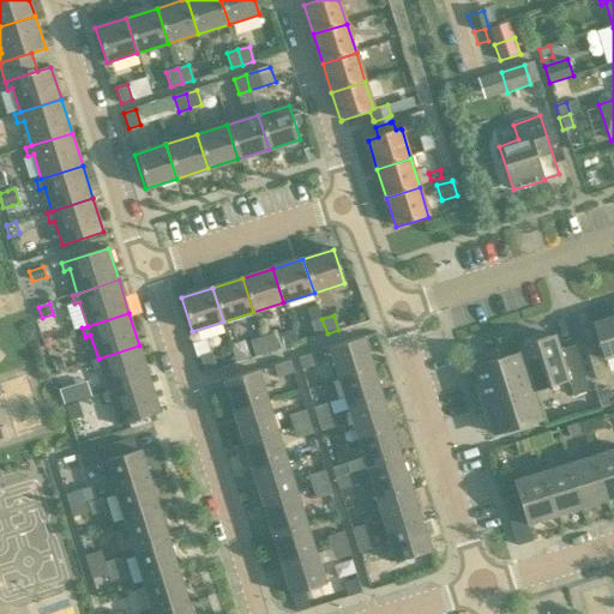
[(613,315),(593,323),(599,343),(585,348),(595,379),(609,374),(605,359),(613,355),(613,315)]
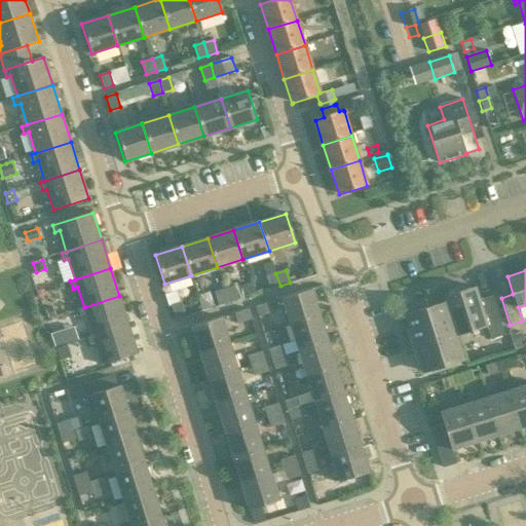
[(270,289),(280,286),(275,273),(266,276),(270,289)]
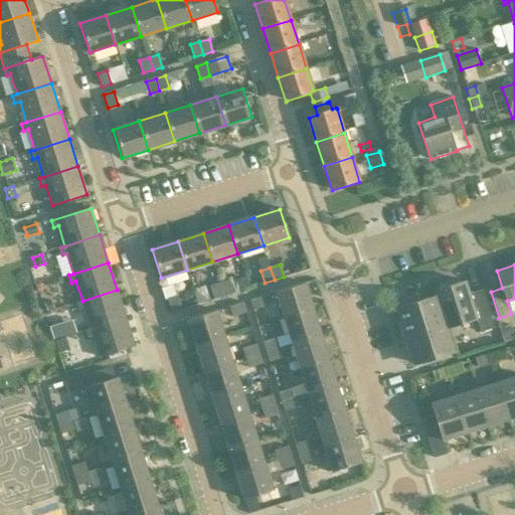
[(229,281),(219,284),(223,296),(233,293),(229,281)]
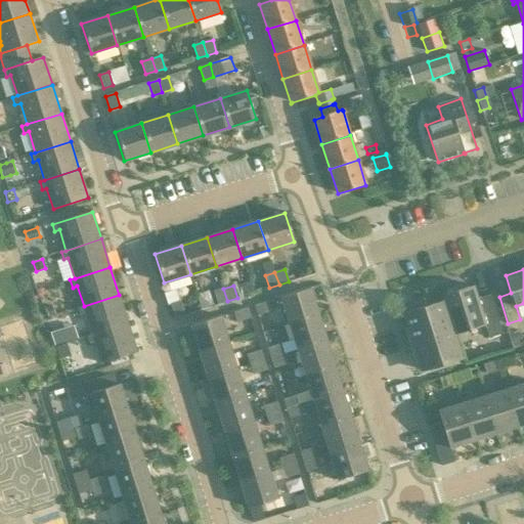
[(441,296),(443,301),(444,301),(453,334),(454,334),(484,324),(488,338),(503,334),(491,296),(477,300),(473,287),(441,296)]
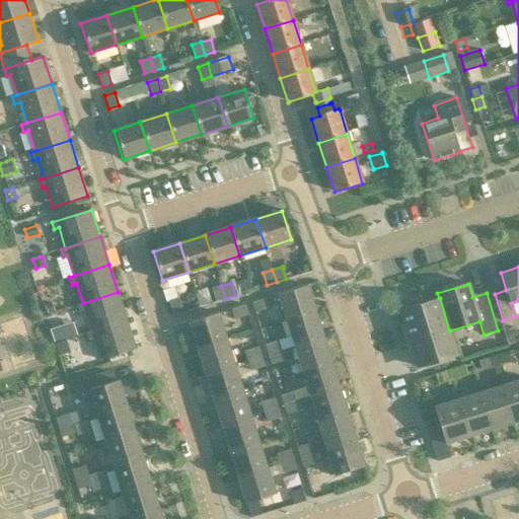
[(277,294),(285,320),(315,311),(307,285),(277,294)]
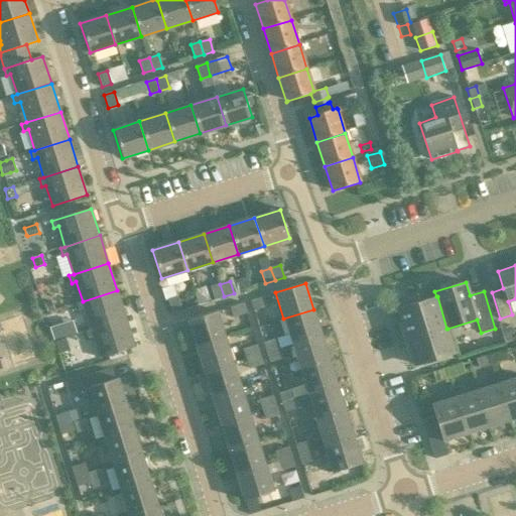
[(224,296),(220,284),(211,287),(215,299),(224,296)]
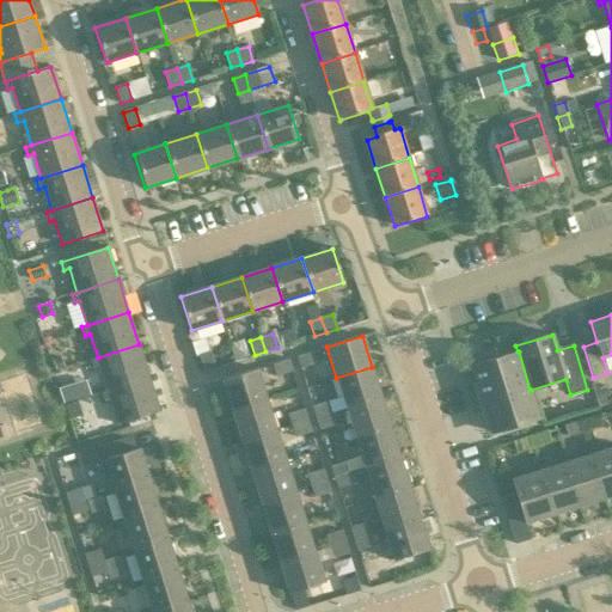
[(101,367),(108,391),(150,378),(139,344),(98,357),(92,360),(96,368),(101,367)]
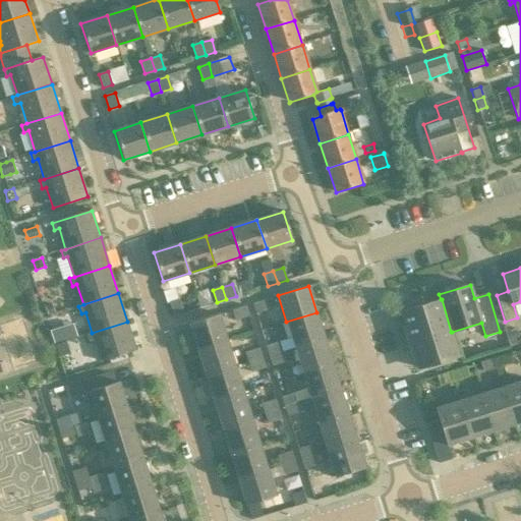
[(459,355),(452,332),(451,332),(442,299),(441,299),(421,305),(419,298),(400,304),(403,312),(400,313),(417,368),(459,355)]
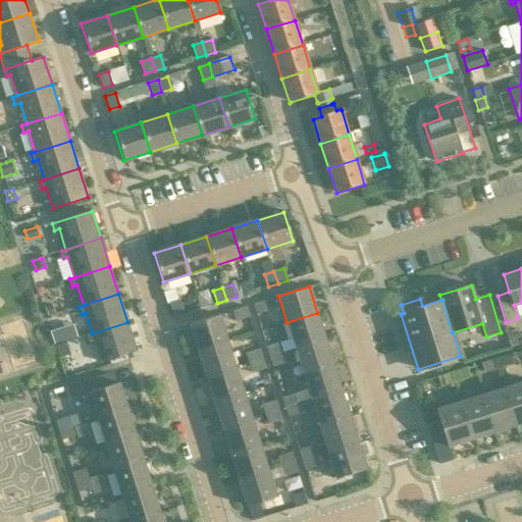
[(257,314),(270,310),(266,300),(254,304),(257,314)]
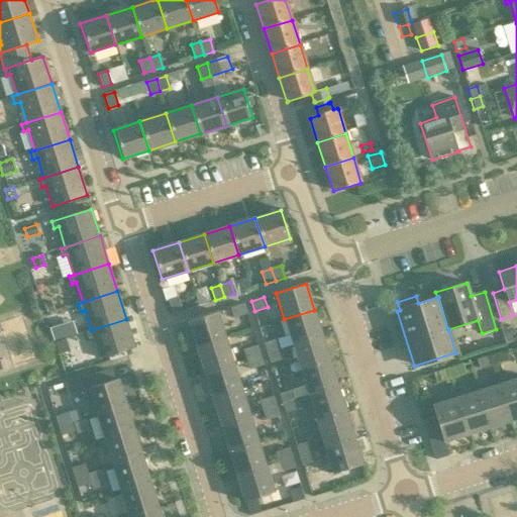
[(173,313),(183,310),(179,298),(169,301),(173,313)]
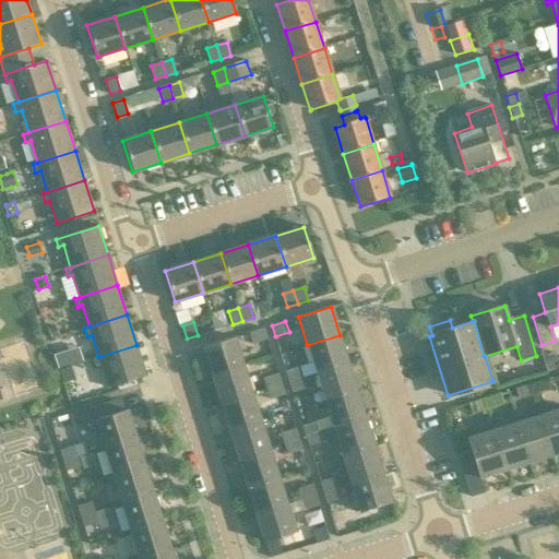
[(52,325),(45,328),(48,339),(56,336),(52,325)]
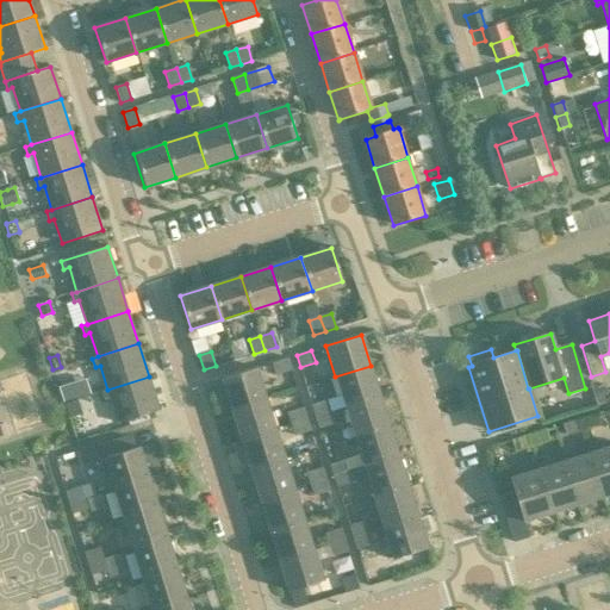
[(277,374),(291,369),(287,359),(272,362),(277,374)]
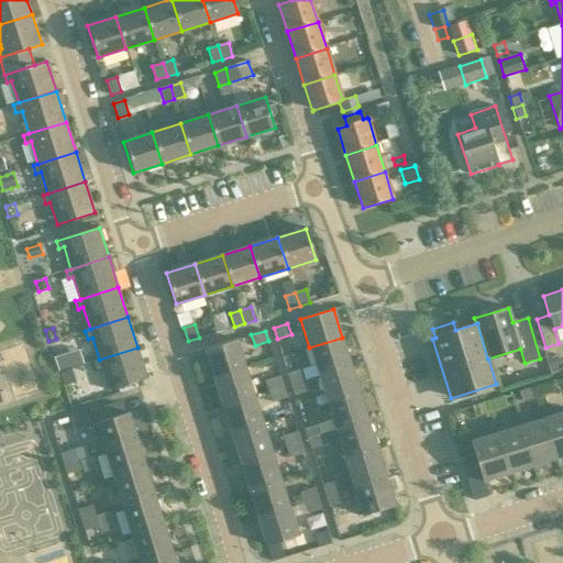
[(309,348),(318,375),(351,365),(342,338),(309,348)]
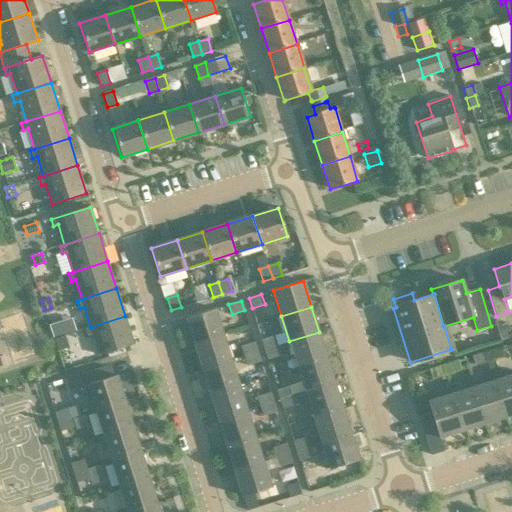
[(194,343),(223,334),(215,308),(186,317),(194,343)]
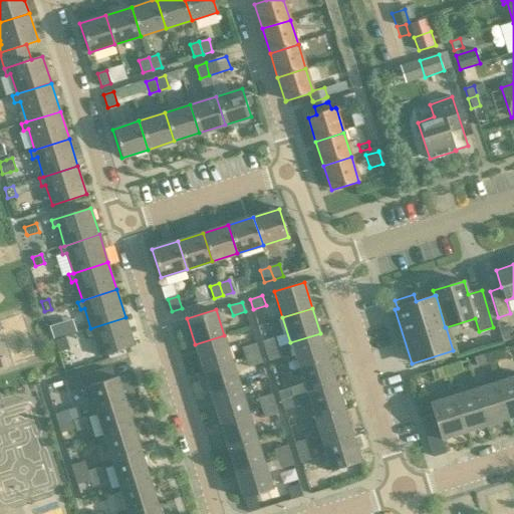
[(125,317),(90,328),(86,329),(88,336),(92,335),(99,356),(135,345),(125,317)]
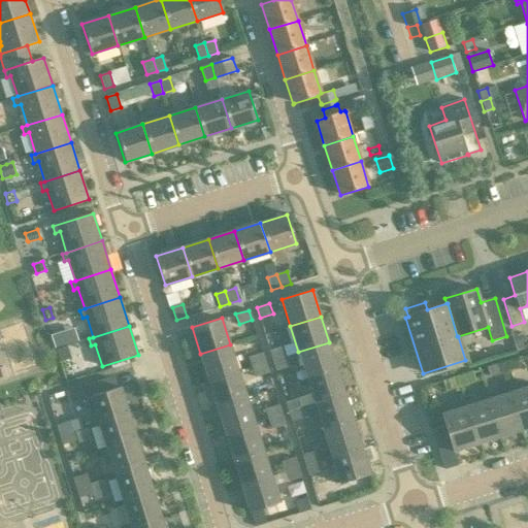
[(65,331),(52,335),(56,348),(67,344),(68,343),(65,331)]
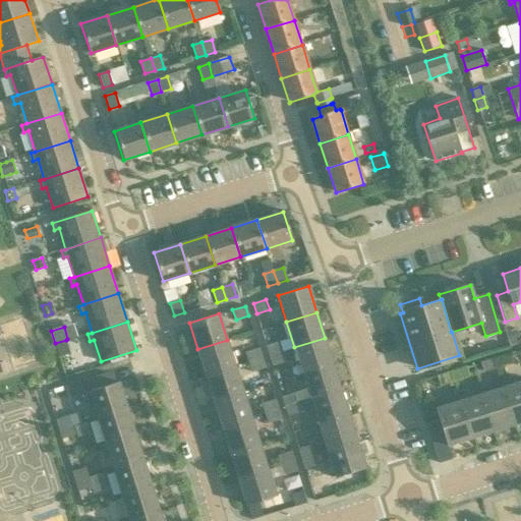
[(510,332),(506,333),(510,346),(519,343),(520,343),(515,330),(514,330),(510,332)]
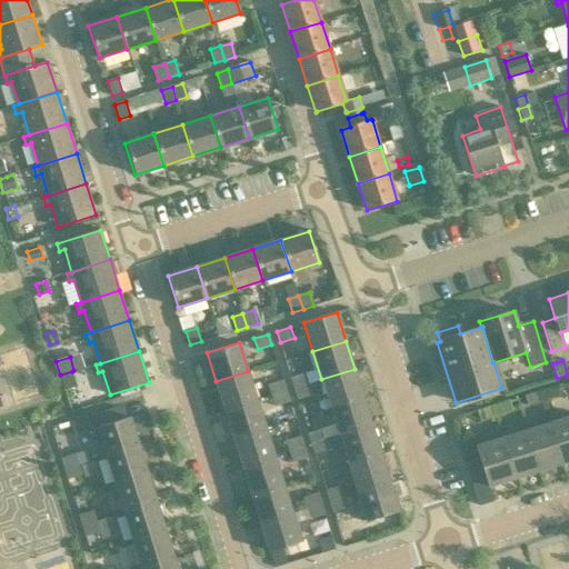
[(321,379),(330,408),(362,397),(355,369),(321,379)]
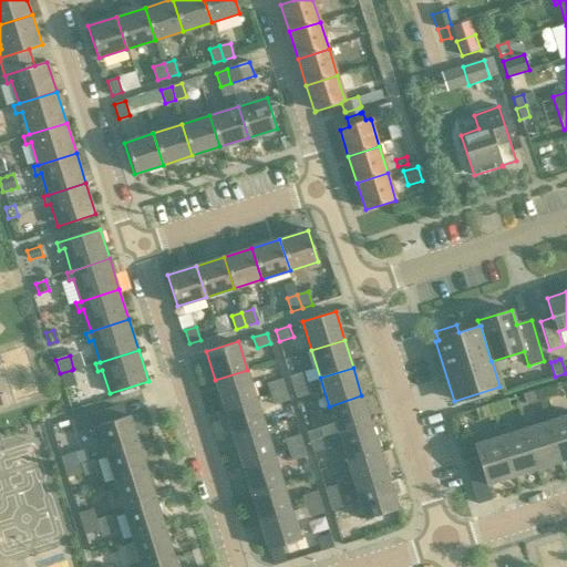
[(224,409),(256,398),(247,370),(215,380),(224,409)]
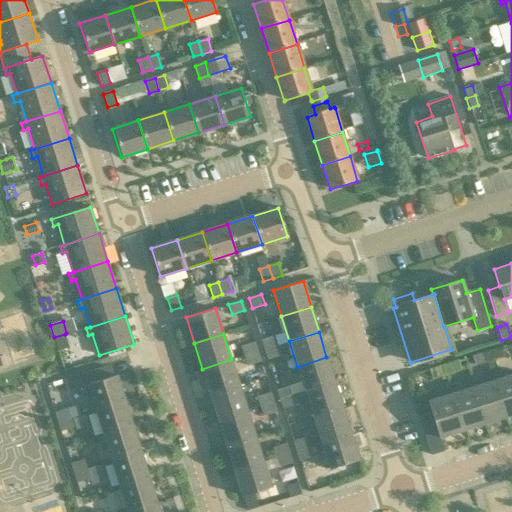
[(265,349),(277,345),(274,336),(262,340),(265,349)]
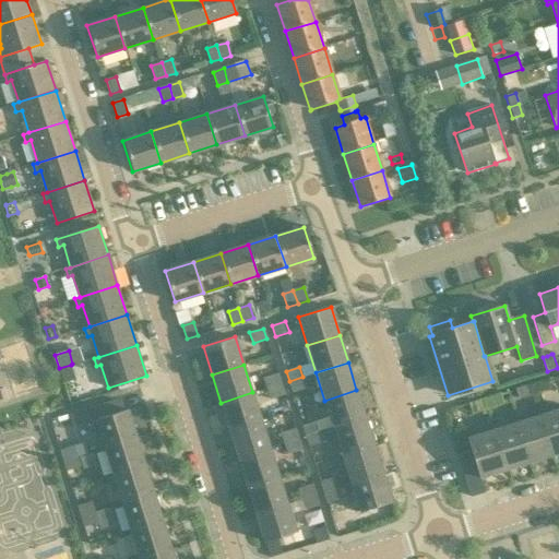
[(72,369),(60,372),(63,382),(75,379),(72,369)]
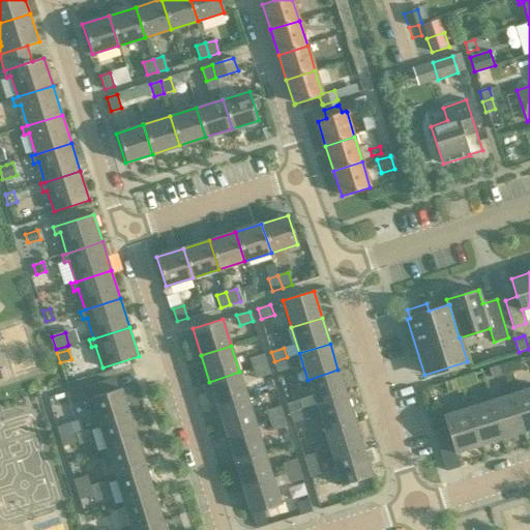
[(253,369),(266,364),(263,354),(249,358),(253,369)]
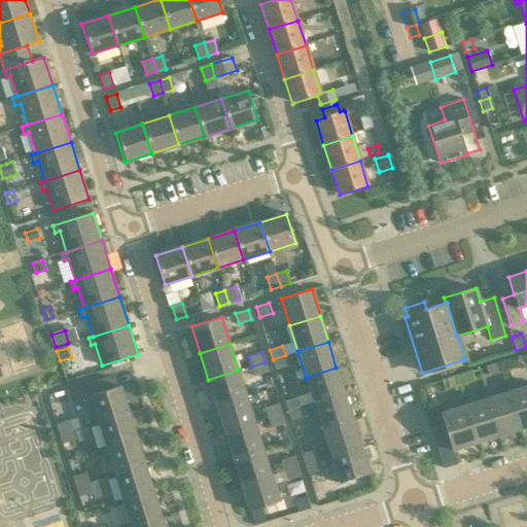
[(288,365),(285,355),(273,359),(276,370),(288,365)]
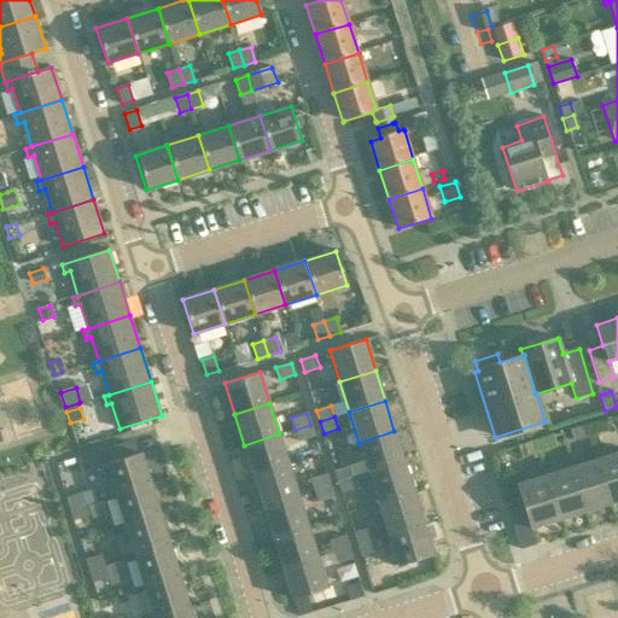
[(604,419),(588,424),(590,433),(607,429),(604,419)]
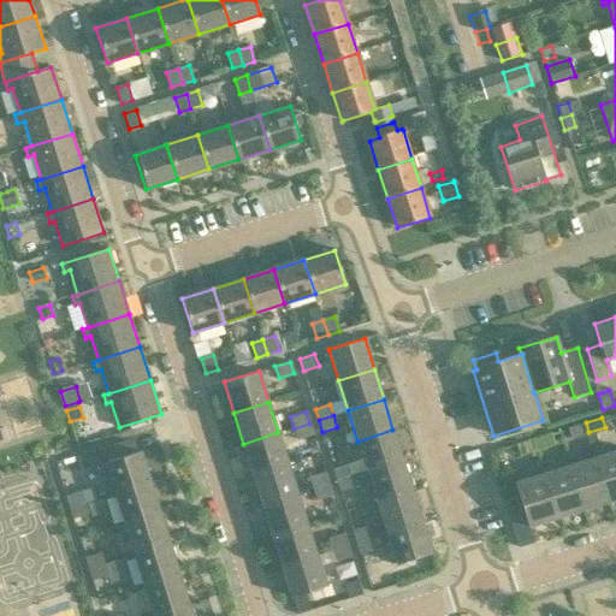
[(588,432),(586,422),(569,428),(573,438),(588,432)]
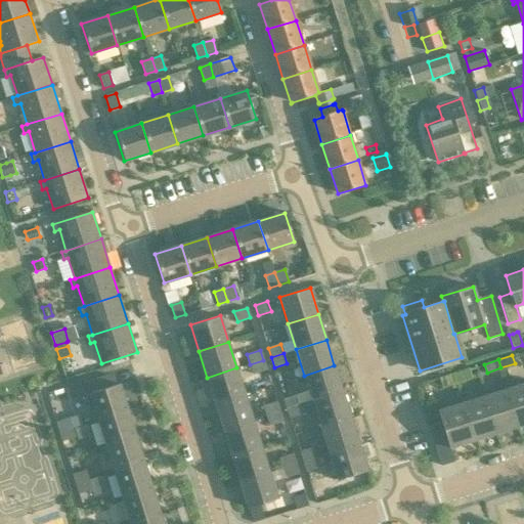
[(266,369),(263,360),(250,364),(254,374),(266,369)]
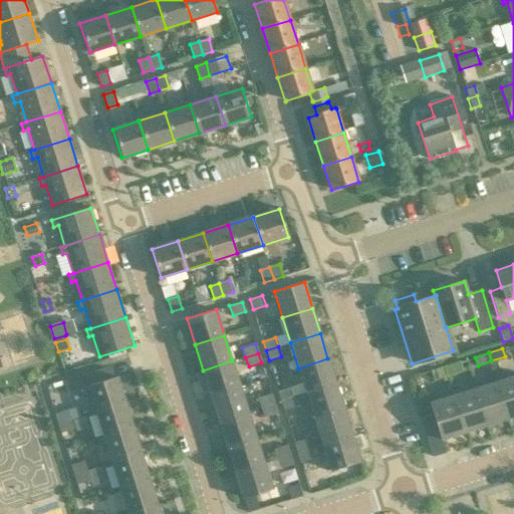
[(298,368),(306,394),(335,384),(327,358),(298,368)]
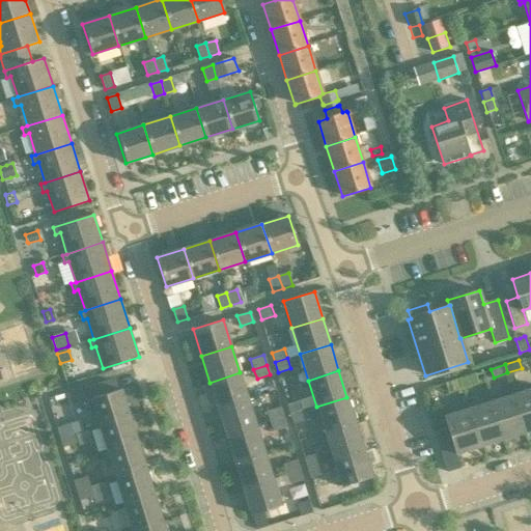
[(218,409),(248,399),(240,372),(210,383),(218,409)]
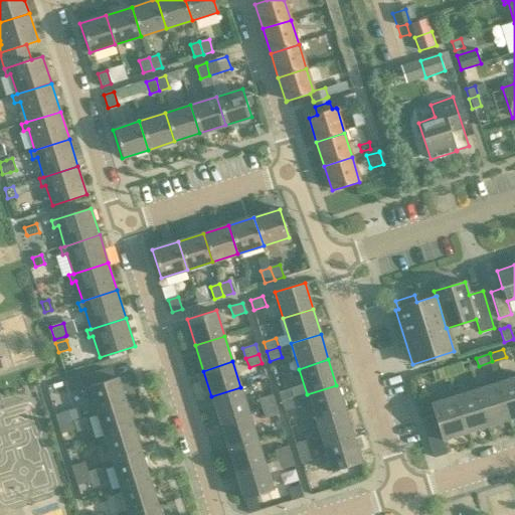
[(461,363),(447,368),(449,375),(463,371),(461,363)]
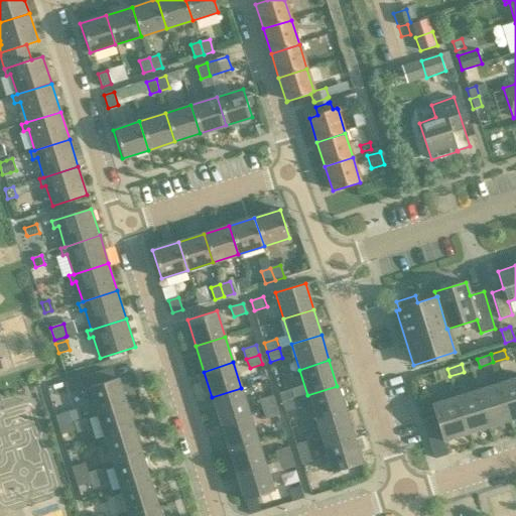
[(449,376),(447,369),(433,373),(435,381),(449,376)]
